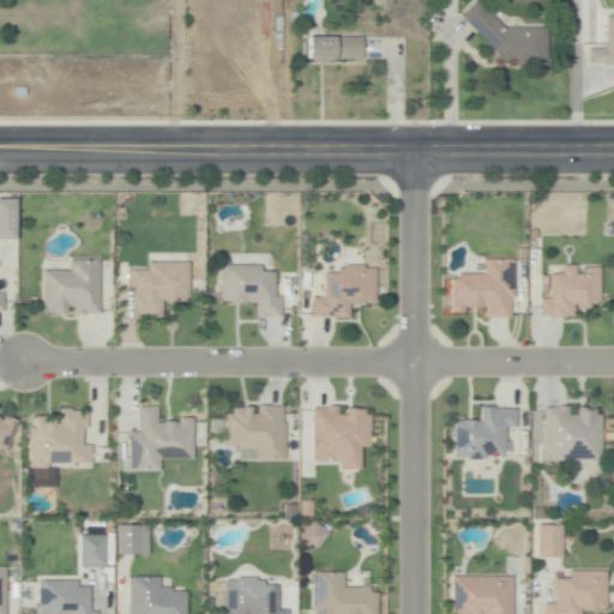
[(477,1),(505,29),(530,29),(548,29),(549,67),(516,67),(516,62),(497,62),(497,52),(462,17),(477,1)]
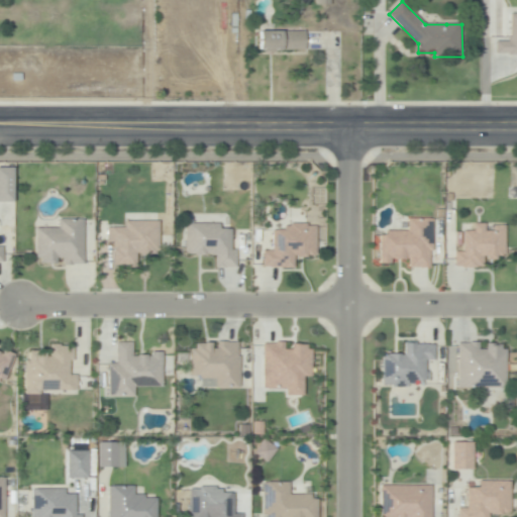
[(516,13),(507,13),(507,40),(494,40),(493,54),(516,54),(516,13)]
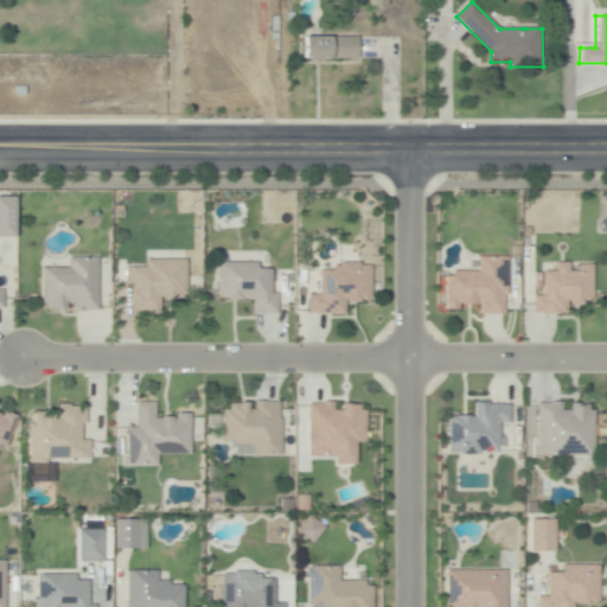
[(332,61),(305,61),(305,39),(332,39),(332,38),(358,37),(358,61),(338,61),(332,61)]
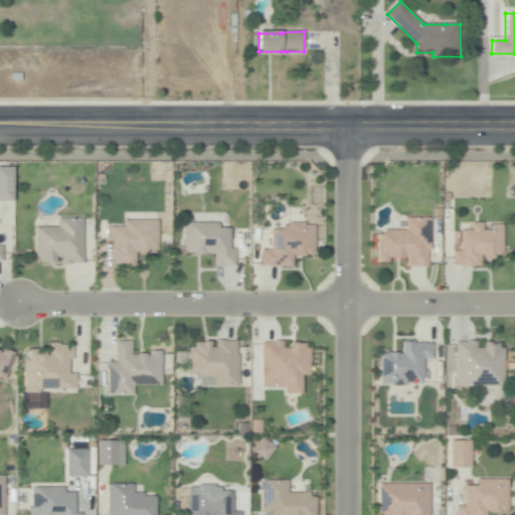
[(10,166),(0,166),(0,200),(10,201),(10,166)]
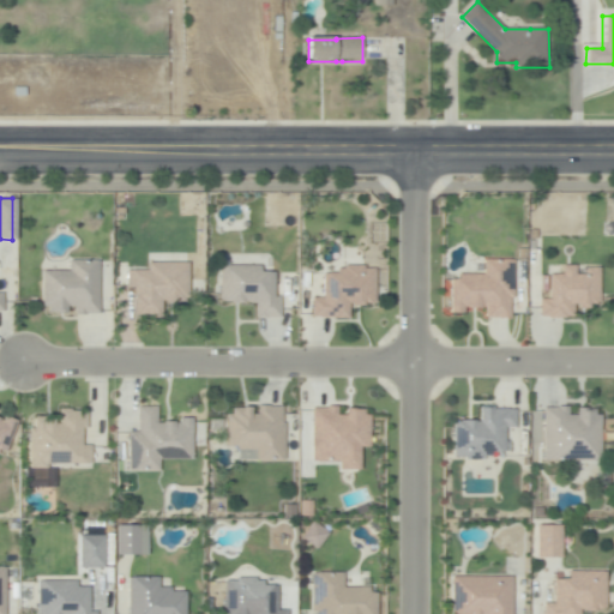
[(115,218),(115,206),(125,206),(125,218),(115,218)]
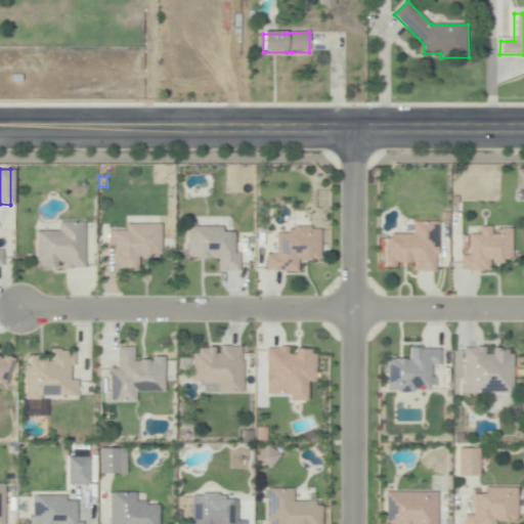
[(438,253),(439,273),(417,273),(416,261),(398,261),(398,267),(386,267),(385,237),(393,237),(393,234),(415,233),(415,220),(441,220),(442,253),(438,253)]
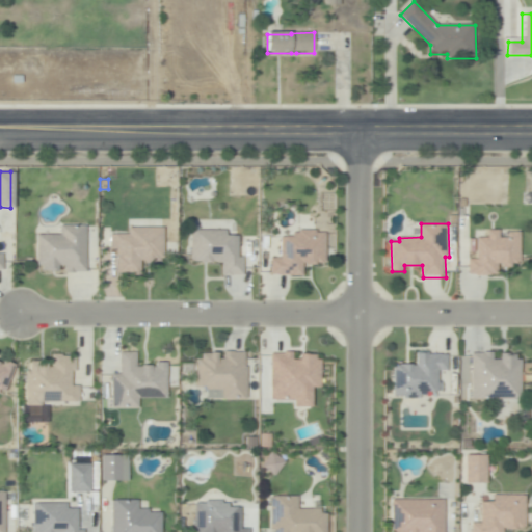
[(88,225),(88,271),(62,271),(62,265),(56,265),(56,271),(44,271),(44,265),(37,265),(37,234),(62,234),(62,225),(88,225)]
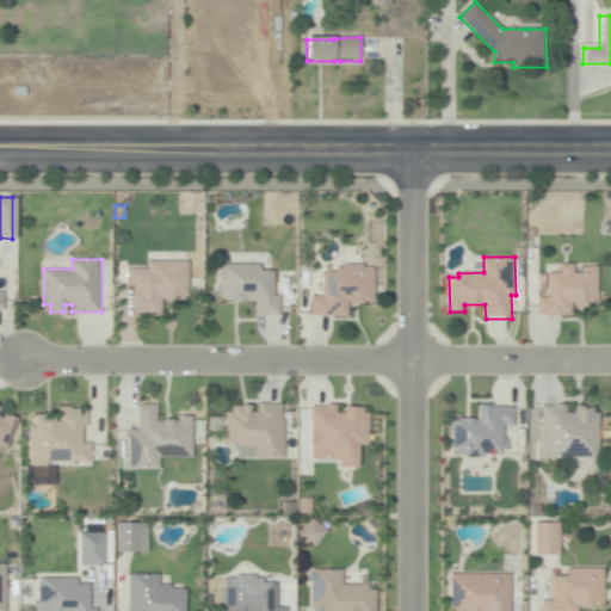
[(260,261),(261,270),(276,269),(276,295),(282,295),(282,314),(255,314),(255,300),(220,300),(220,270),(222,270),(222,263),(260,261)]
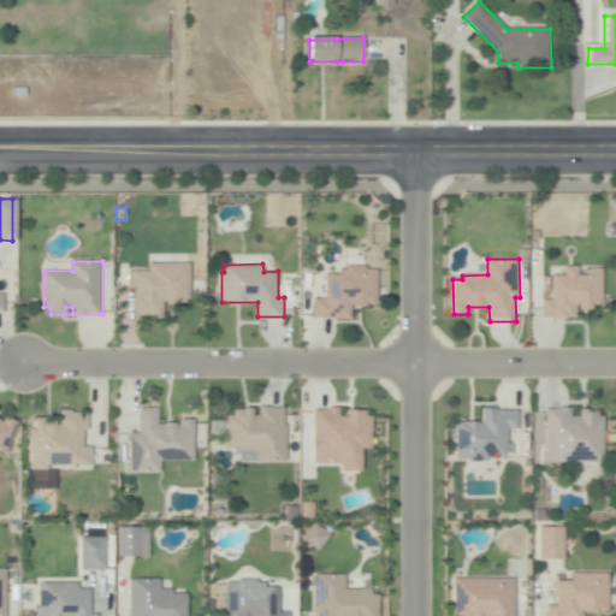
[(367,265),(367,268),(379,268),(379,280),(378,280),(378,303),(351,304),(351,318),(314,319),(314,298),(327,298),(327,276),(342,276),(342,270),(348,270),(348,265),(367,265)]
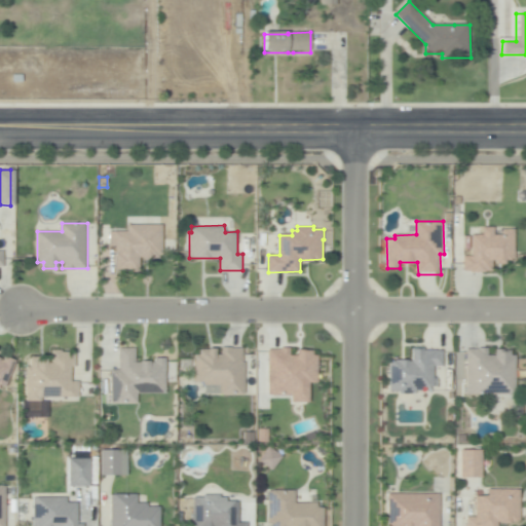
[(495,226),(495,235),(506,235),(506,228),(516,228),(517,261),(509,261),(509,262),(492,262),(492,271),(473,271),(463,271),(463,255),(473,255),(473,250),(464,250),(464,236),(473,236),(473,234),(487,234),(487,226),(495,226)]
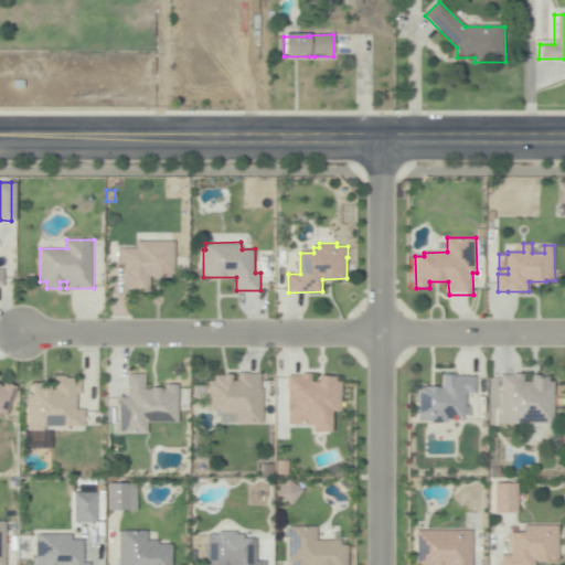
[(174,244),(174,276),(170,276),(170,279),(163,279),(163,281),(153,281),(152,279),(149,279),(149,295),(139,295),(139,291),(124,291),(124,265),(117,266),(117,252),(124,252),(124,251),(138,251),(138,245),(174,244)]
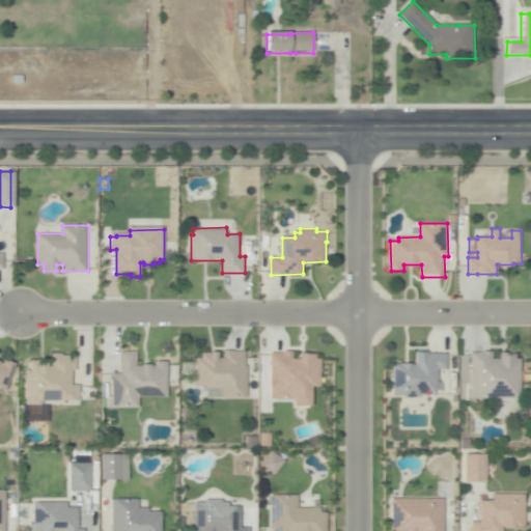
[(294,351),(294,359),(301,359),(301,354),(317,354),(317,359),(323,359),(323,384),(308,384),(308,390),(299,390),(299,397),(270,398),(270,385),(270,372),(269,360),(272,360),(272,353),(284,353),(284,351),(294,351)]
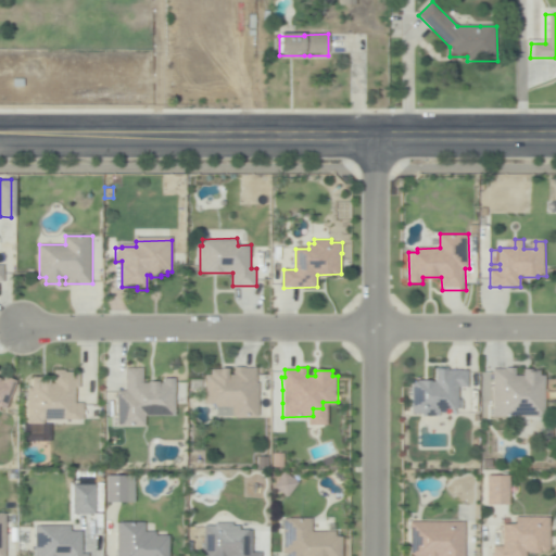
[(518,367),(518,375),(527,375),(526,369),(540,368),(540,375),(546,375),(546,416),(495,417),(495,375),(495,368),(518,367)]
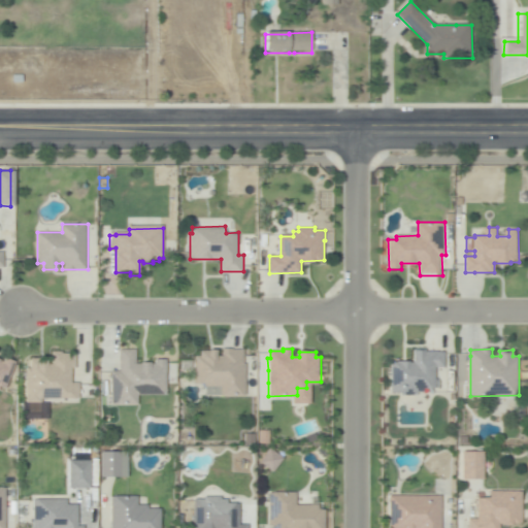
[(136,350),(136,364),(141,364),(141,362),(152,362),(152,364),(155,364),(155,359),(167,359),(167,364),(167,370),(167,394),(137,394),(137,404),(113,404),(113,370),(120,370),(120,364),(120,351),(136,350)]
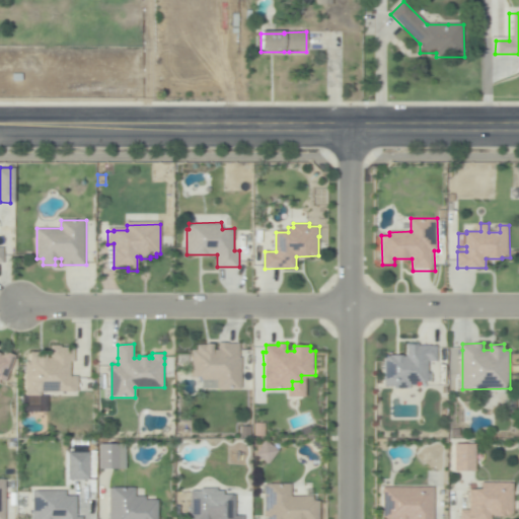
[(238,345),(238,360),(241,360),(241,392),(217,392),(217,382),(200,382),(200,379),(192,379),(192,352),(196,352),(196,347),(212,347),(212,352),(218,352),(218,346),(238,345)]
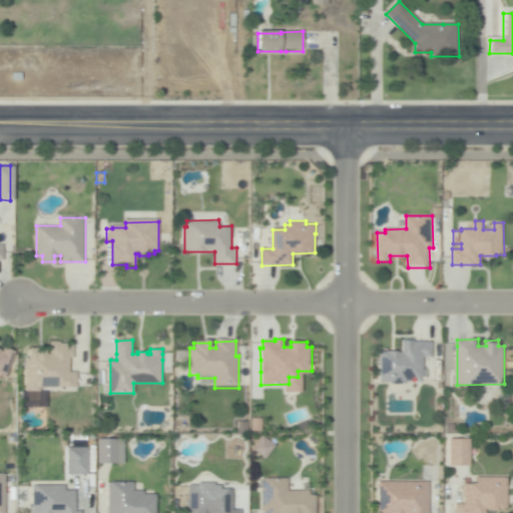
[(405,381),(405,384),(390,384),(390,381),(380,381),(380,376),(380,365),(380,353),(403,353),(403,342),(433,341),(433,357),(425,357),(425,375),(412,375),(412,381),(405,381)]
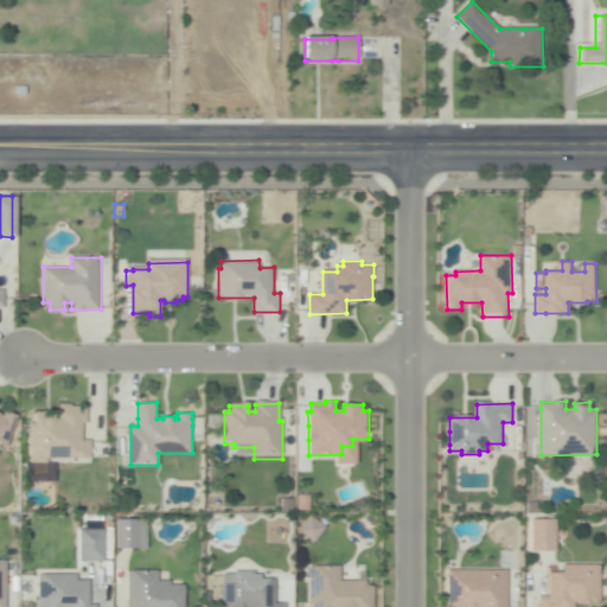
[(70,407),(70,408),(87,408),(87,425),(82,425),(82,438),(90,438),(90,461),(46,461),(46,467),(30,468),(30,425),(34,425),(33,414),(45,414),(45,416),(52,416),(52,421),(59,421),(59,407),(70,407)]
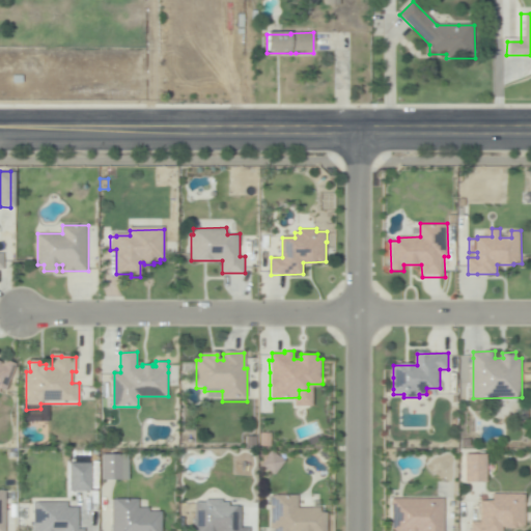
[(0,392),(2,393),(11,363),(1,360),(0,362),(0,392)]
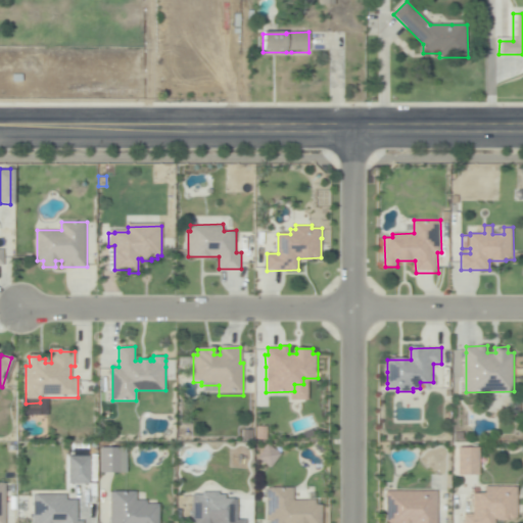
[(267,440),(257,441),(257,428),(267,428),(267,440)]
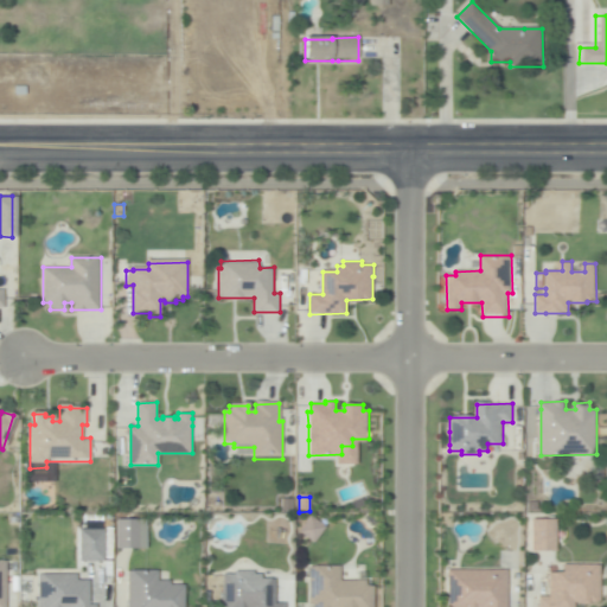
[(295,512),(282,512),(282,500),(295,500),(295,512)]
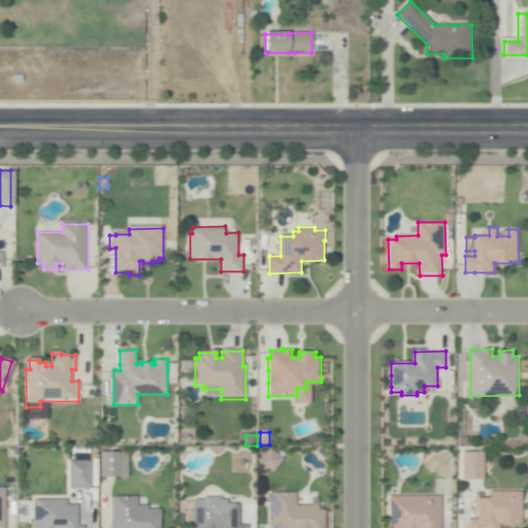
[(270,472),(281,458),(266,448),(256,463),(270,472)]
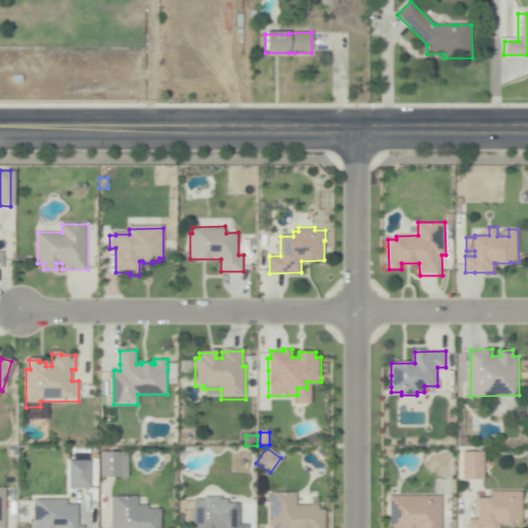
[(122,475),(104,475),(104,452),(121,451),(122,475)]
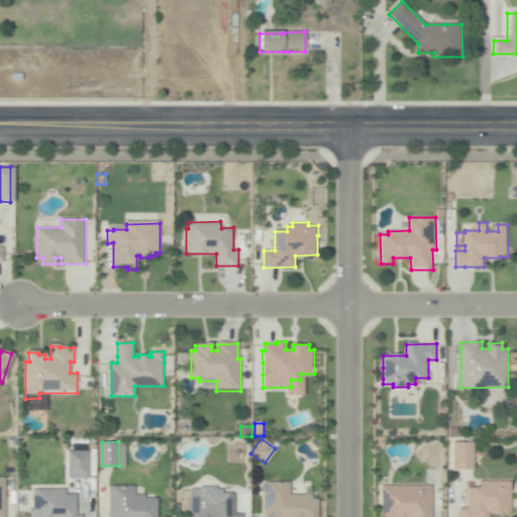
[(475,470),(455,470),(455,442),(475,442),(475,470)]
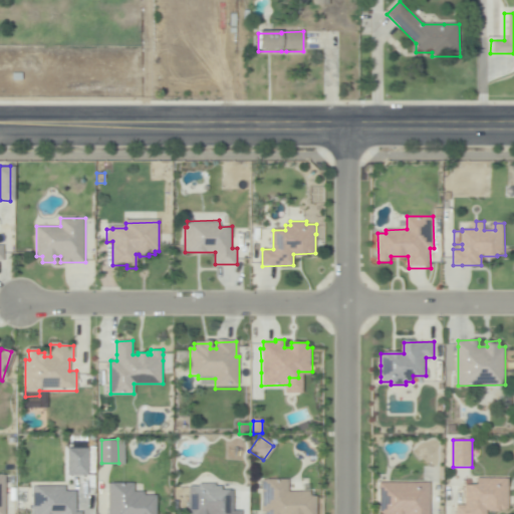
[(84,448),(64,448),(64,475),(85,475),(84,448)]
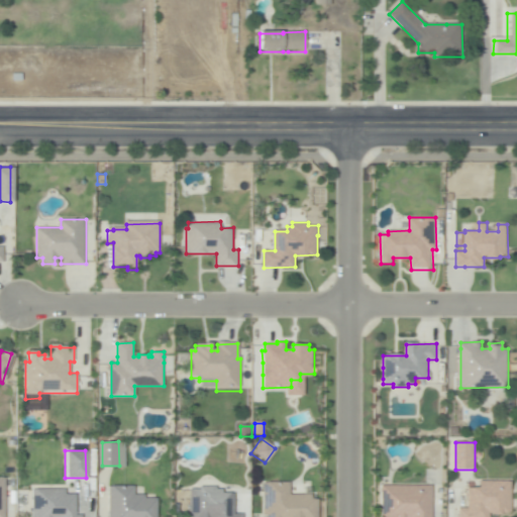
[(491,516),(459,516),(459,508),(468,508),(468,487),(481,487),(481,482),(511,482),(512,512),(491,512),(491,516)]
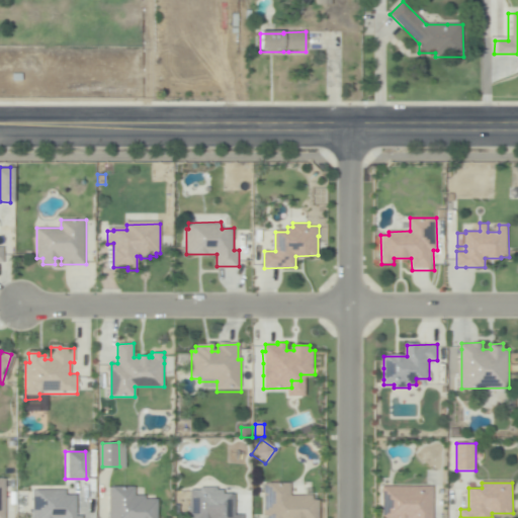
[(137,485),(137,495),(147,495),(147,499),(159,499),(159,517),(110,517),(110,512),(110,486),(137,485)]
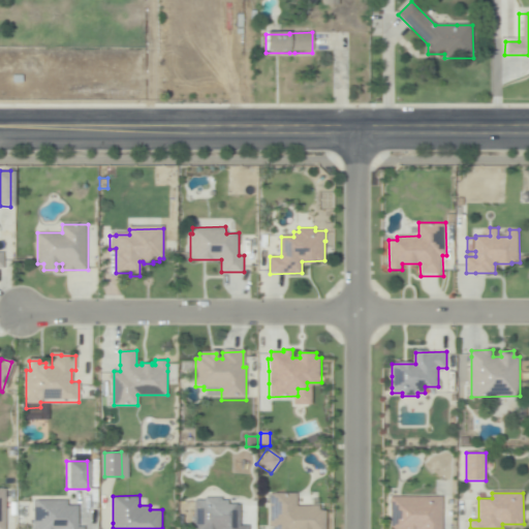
[(296,506),(318,507),(318,511),(324,511),(324,528),(273,528),(273,527),(269,527),(269,495),(296,495),(296,506)]
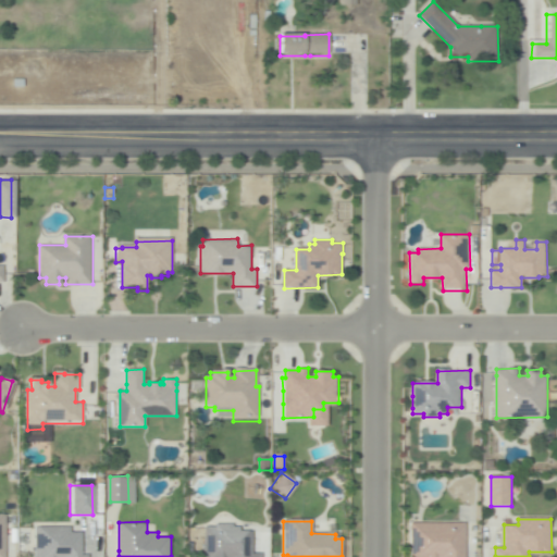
[(410,556),(410,523),(467,522),(467,556),(410,556)]
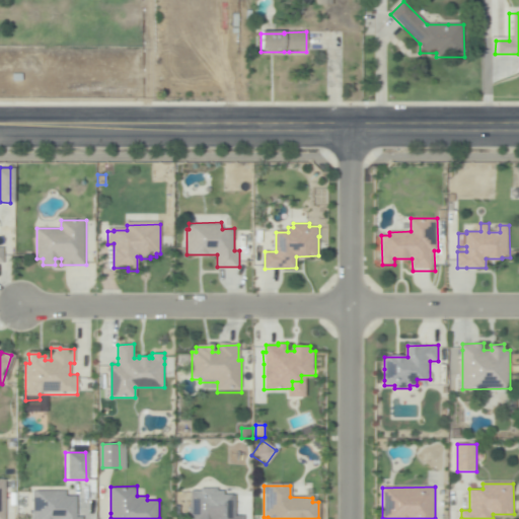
[(217,488),(217,490),(224,490),(224,493),(235,493),(235,515),(245,515),(245,518),(192,518),(192,509),(192,496),(192,491),(204,491),(204,488),(217,488)]
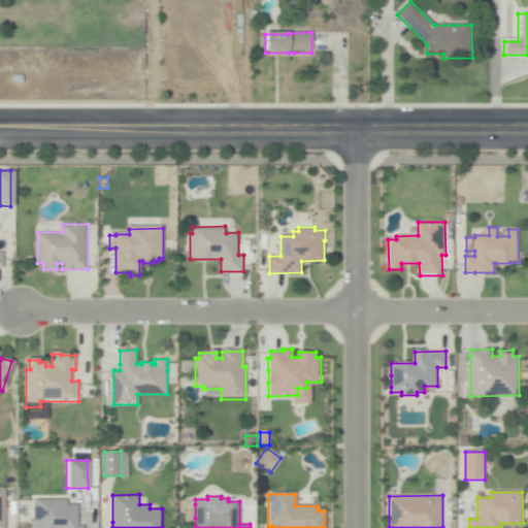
[(68,498),(68,503),(79,502),(79,525),(85,524),(85,527),(33,527),(33,498),(68,498)]
